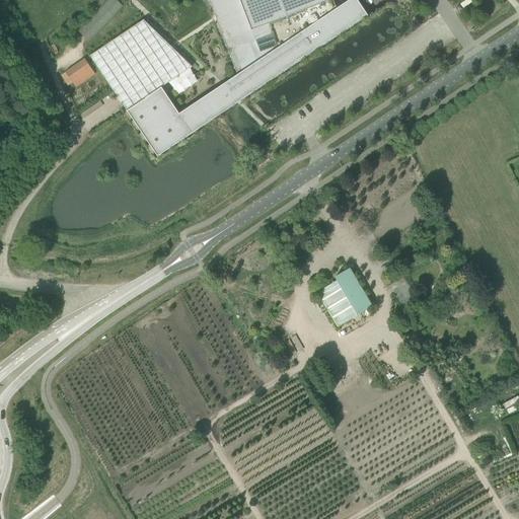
[(144,20),(90,56),(114,91),(126,108),(157,157),(195,132),(193,129),(207,119),(210,117),(233,101),(235,100),(237,98),(244,94),(247,92),(249,95),(260,89),(368,16),(367,14),(357,0),(350,0),(337,9),(332,0),(209,0),(237,75),(181,113),(179,115),(161,87),(192,67),(144,20)]
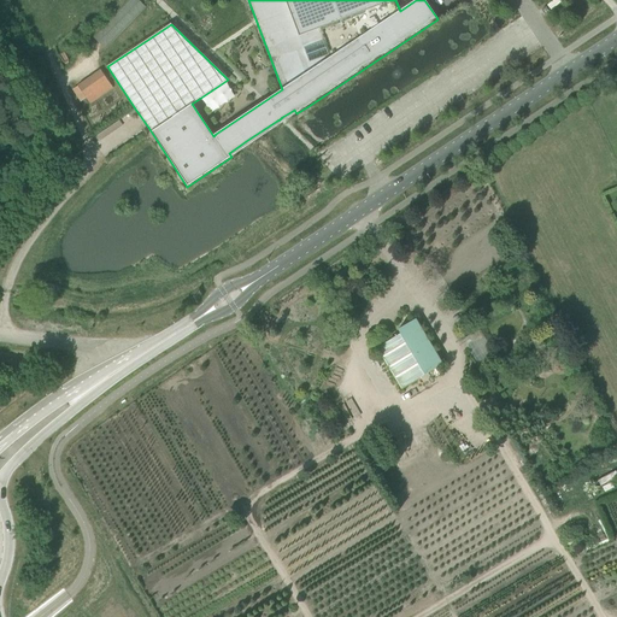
[(78,86),(72,90),(81,103),(87,98),(78,86)]
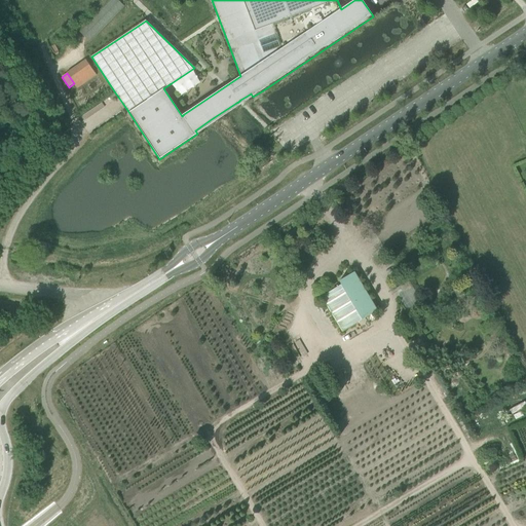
[(341,285),(321,297),(342,332),(377,311),(360,280),(354,272),(339,282),(341,285)]
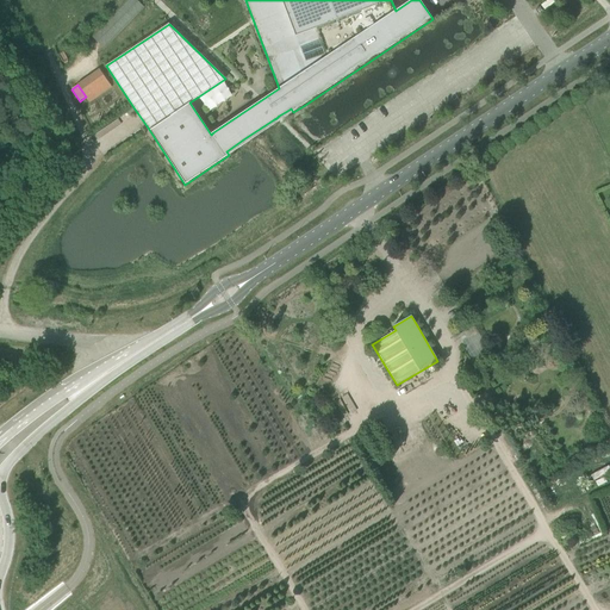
[(593,478),(609,472),(609,468),(609,466),(591,473),(593,478)]
